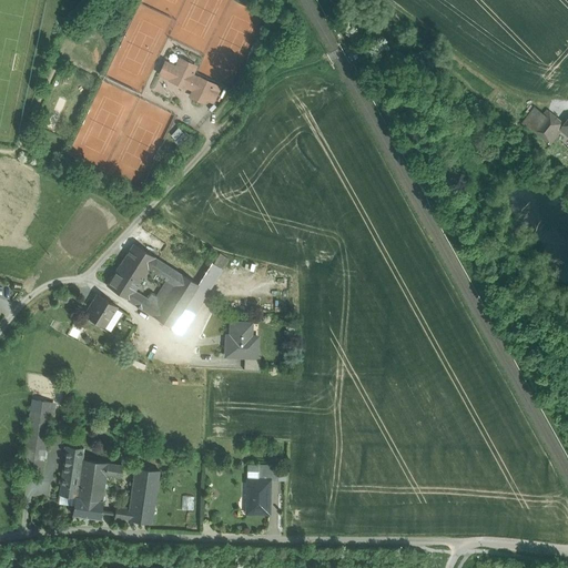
[(195,67),(180,59),(170,80),(185,87),(185,85),(193,90),(191,95),(204,102),(206,99),(213,84),(199,78),(199,79),(191,74),(195,67)]
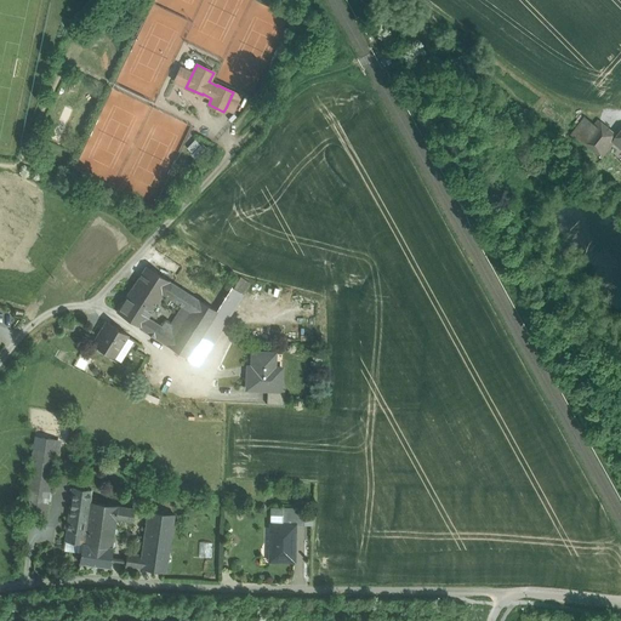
[(233,92),(226,108),(232,110),(240,96),(233,92)]
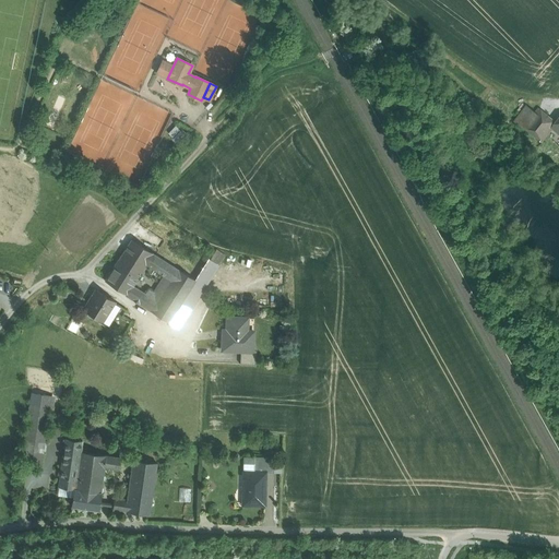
[(514,120),(523,128),(535,113),(526,106),(514,120)]
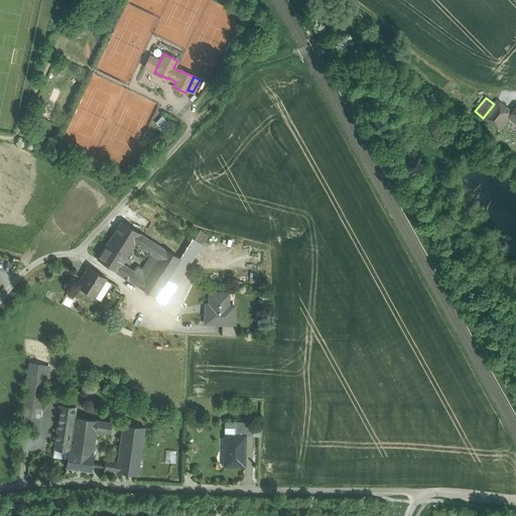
[(494,104),(483,118),(504,134),(513,122),(509,117),(513,112),(497,100),(494,104)]
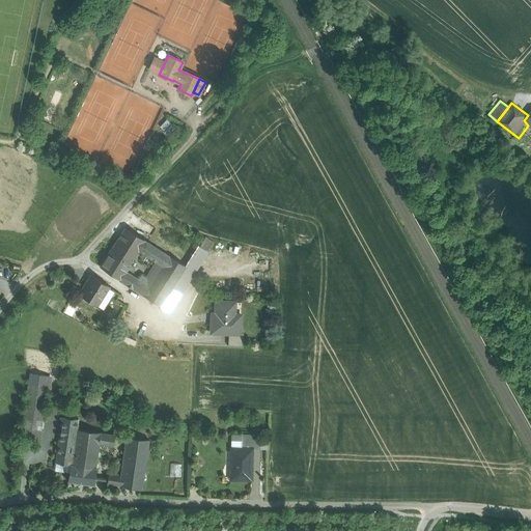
[(145,241),(126,228),(101,267),(120,279),(119,280),(120,281),(129,267),(139,251),(145,241)]
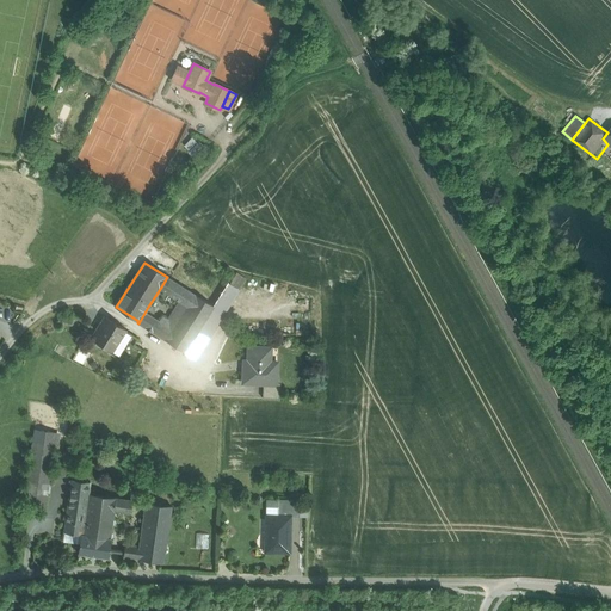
[(255,288),(235,275),(230,283),(240,290),(251,296),(255,288)]
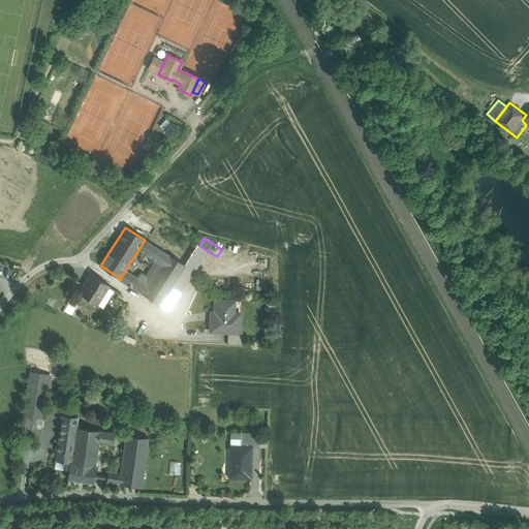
[(157,262),(147,278),(128,266),(120,280),(160,305),(164,300),(186,266),(145,240),(138,250),(157,262)]
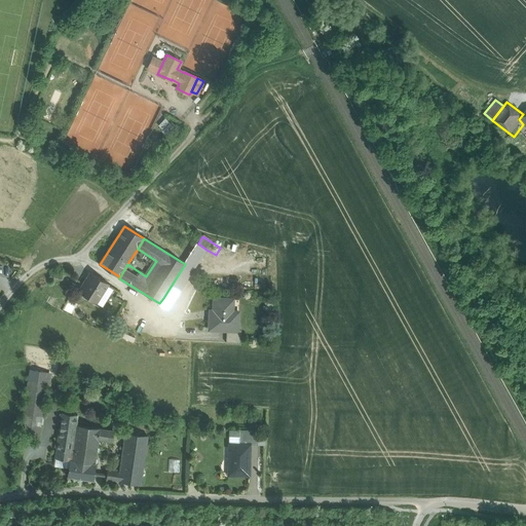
[(185,264),(163,298),(172,303),(207,250),(198,243),(185,264)]
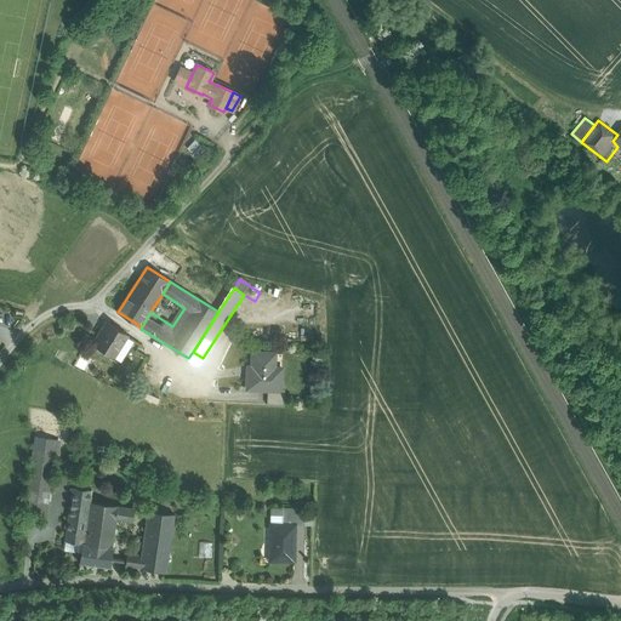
[(127,334),(108,322),(93,345),(113,357),(127,334)]
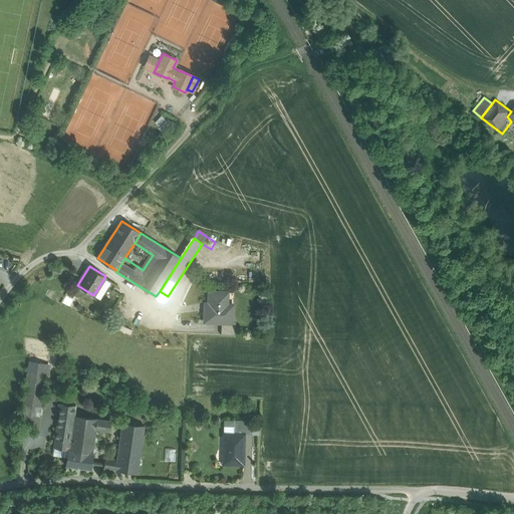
[(168,296),(160,291),(156,296),(165,302),(168,296)]
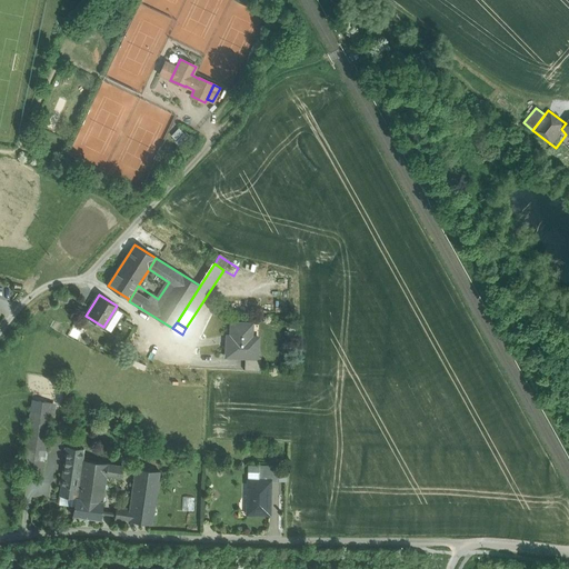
[(251,323),(231,322),(230,343),(227,343),(227,356),(246,357),(257,358),(257,357),(258,345),(251,345),(251,323)]
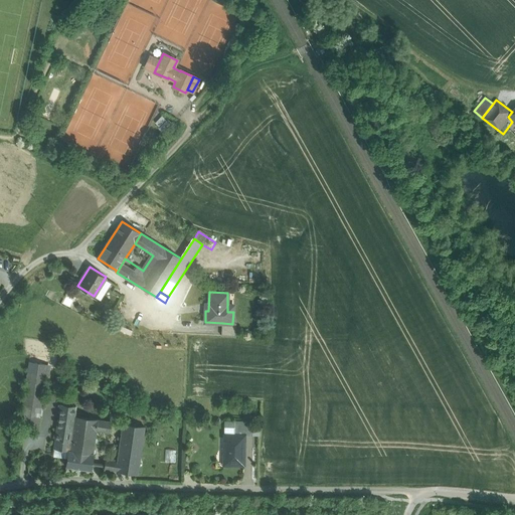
[(232,324),(222,323),(221,335),(235,336),(236,323),(232,323),(232,324)]
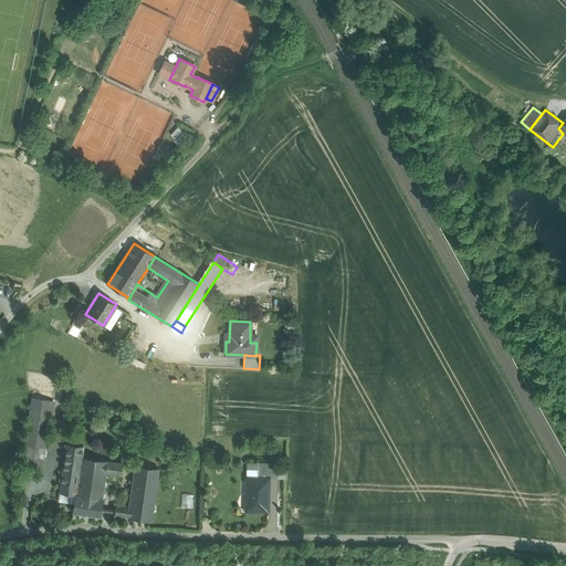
[(52,400),(32,398),(22,461),(42,464),(52,400)]
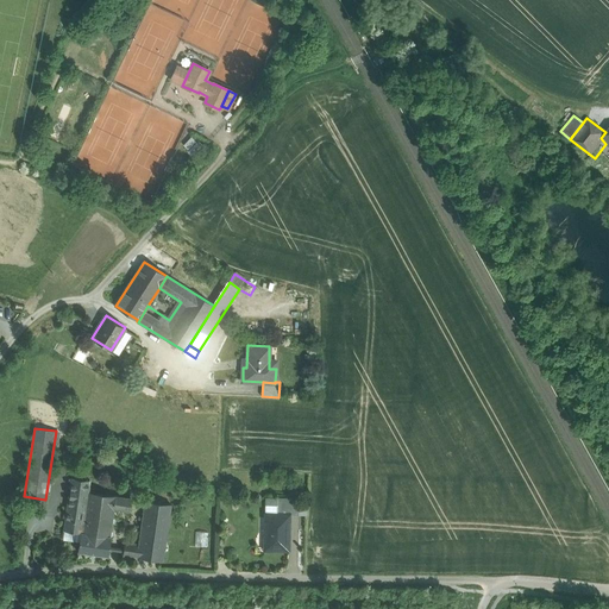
[(88,481),(71,478),(64,529),(81,532),(87,491),(88,481)]
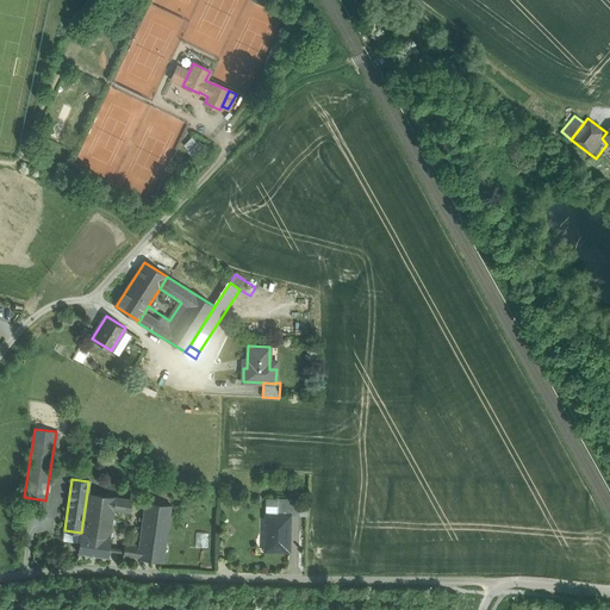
[(131,498),(87,492),(81,533),(111,537),(114,510),(130,512),(131,498)]
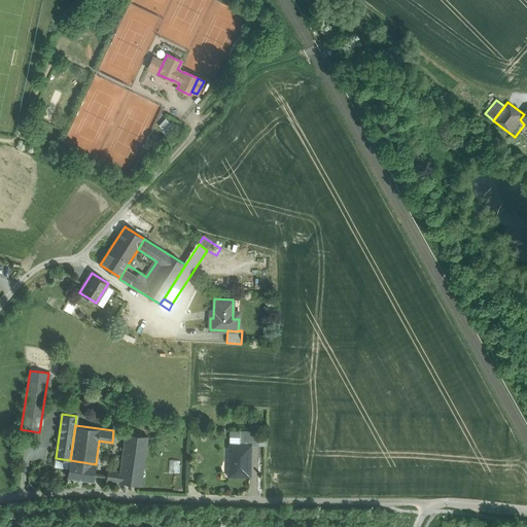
[(239,444),(230,444),(229,476),(249,476),(250,445),(250,430),(240,430),(239,444)]
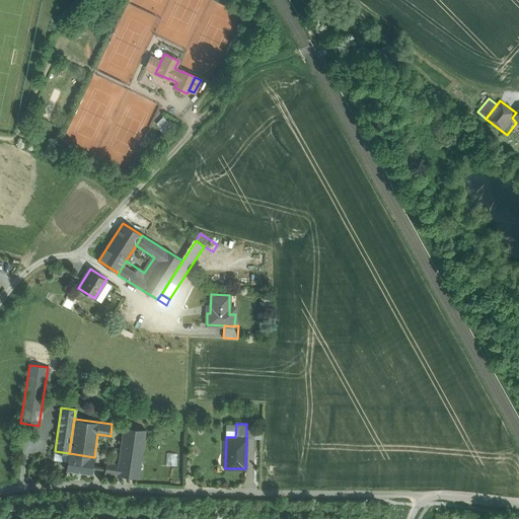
[(146,430),(123,427),(118,466),(105,464),(104,472),(139,477),(146,430)]
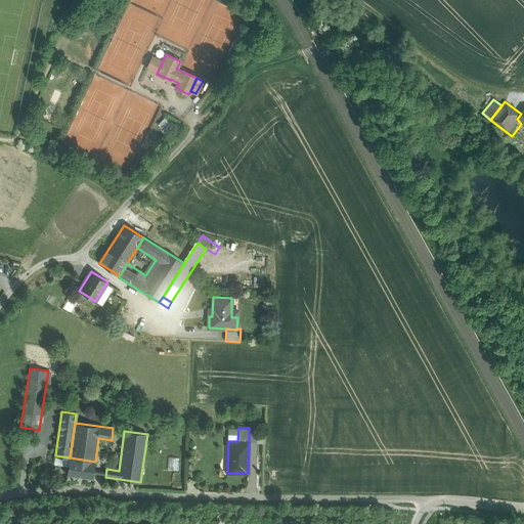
[(177,469),(177,456),(168,456),(168,469),(177,469)]
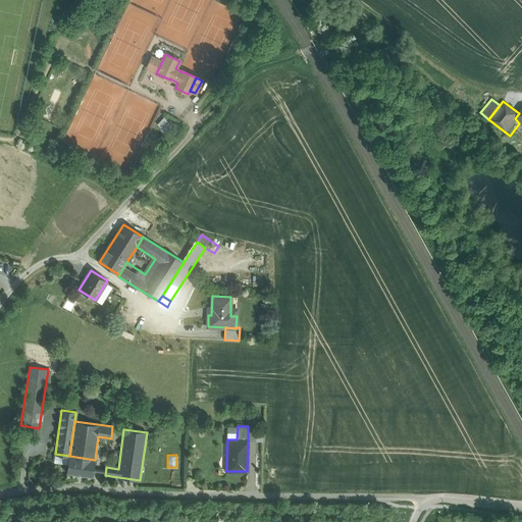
[(95,460),(69,456),(67,473),(93,476),(95,460)]
